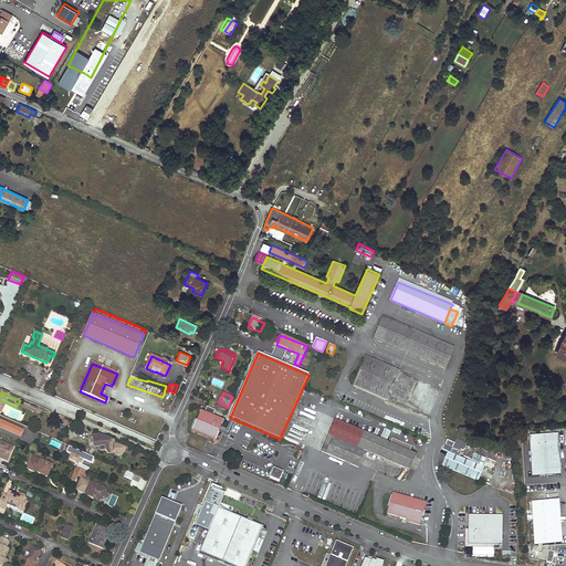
[(223,421),(200,412),(192,430),(216,440),(223,421)]
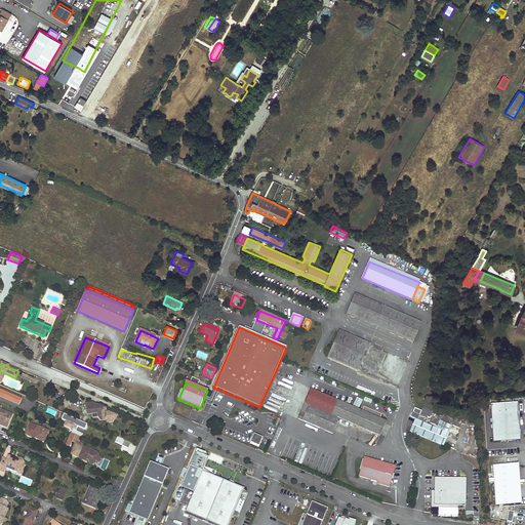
[(23,399),(0,389),(0,396),(19,405),(23,399)]
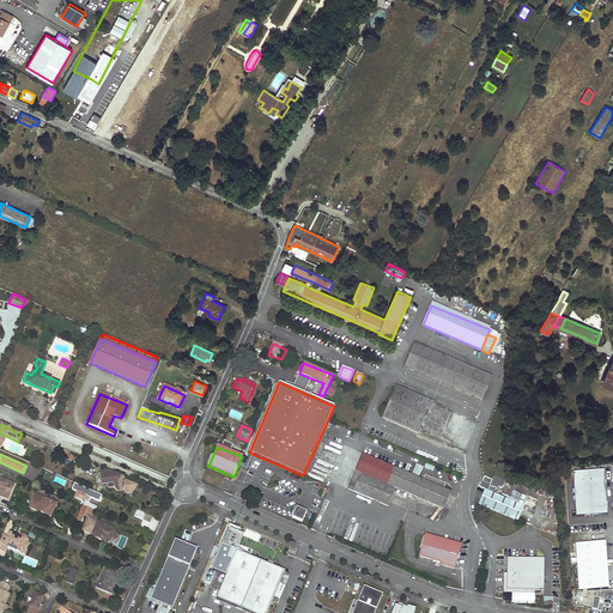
[(423,480),(363,455),(349,490),(388,507),(395,489),(443,509),(450,492),(443,489),(445,484),(425,475),(423,480)]
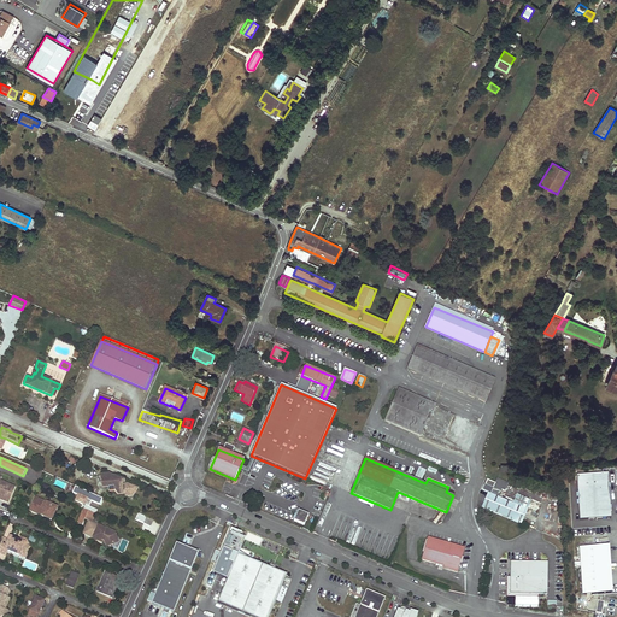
[(422,479),(427,470),(419,466),(416,476),(422,479)]
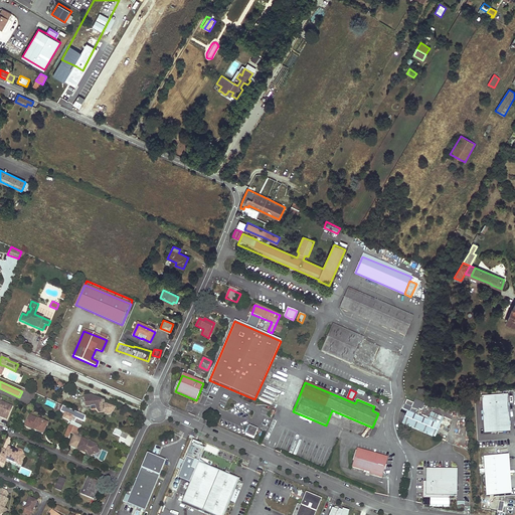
[(96,408),(98,412),(103,412),(103,408),(102,408),(102,403),(100,403),(99,399),(91,395),(84,396),(86,403),(91,402),(91,406),(91,409),(96,408)]
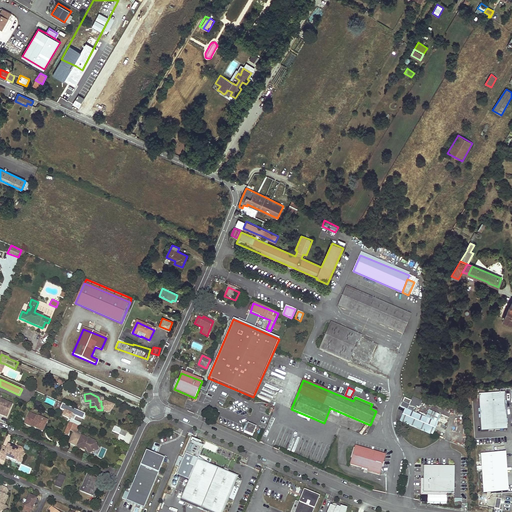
[(0,396),(0,414),(7,417),(12,404),(0,399),(0,396)]
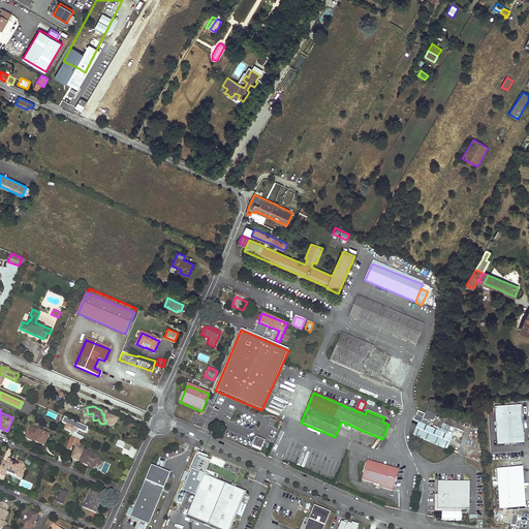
[(456,429),(442,424),(439,432),(427,426),(429,419),(433,422),(435,414),(426,410),(425,414),(417,411),(414,421),(418,423),(413,435),(446,449),(456,429)]
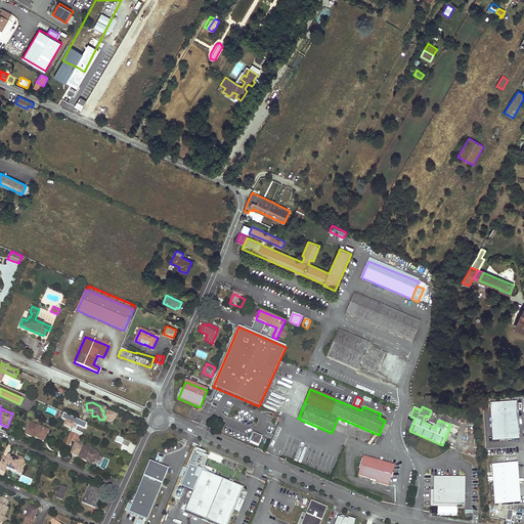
[(86,424),(63,413),(61,419),(74,424),(77,426),(84,429),(86,424)]
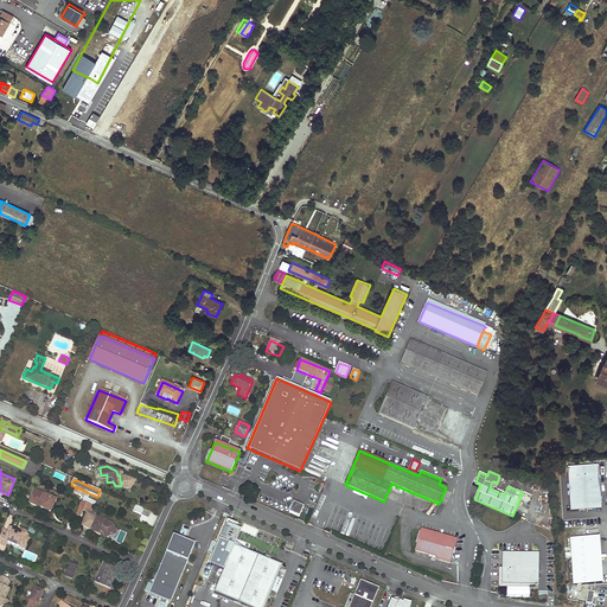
[(56,498),(34,490),(29,502),(51,511),(56,498)]
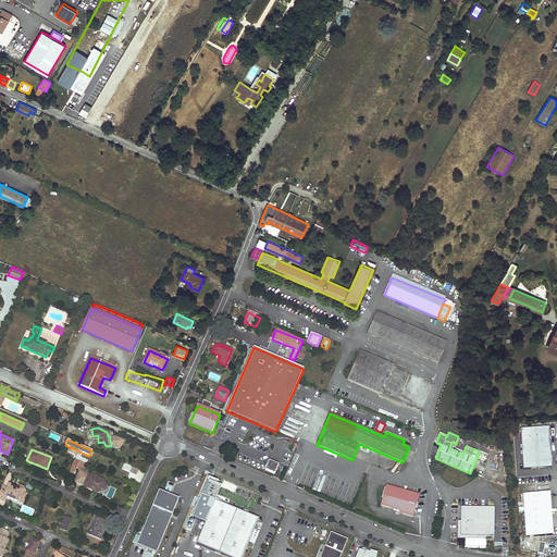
[(75,455),(73,458),(75,459),(79,461),(86,463),(86,465),(87,460),(81,457),(76,456),(75,455)]
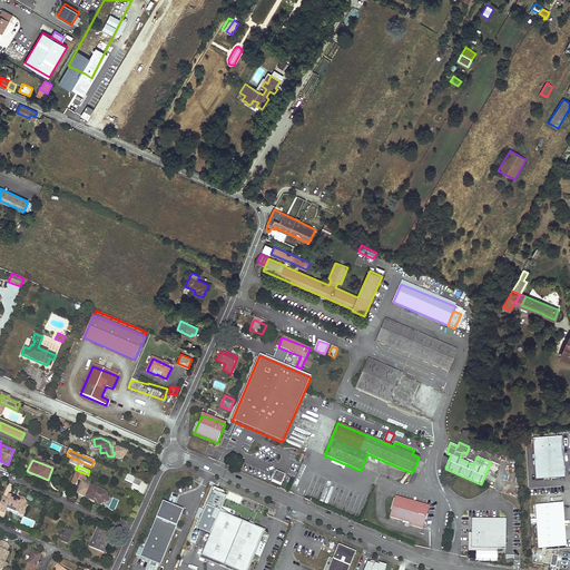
[(88,474),(81,472),(79,478),(78,480),(81,481),(77,493),(84,497),(84,499),(88,501),(90,498),(96,500),(97,502),(98,505),(104,503),(107,495),(106,491),(85,482),(88,474)]
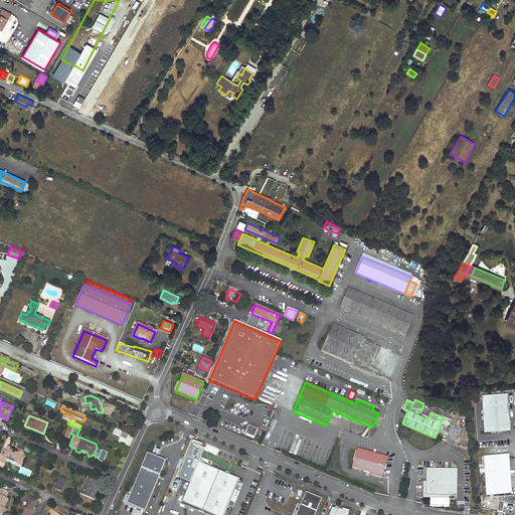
[(258,430),(248,426),(245,435),(253,439),(258,430)]
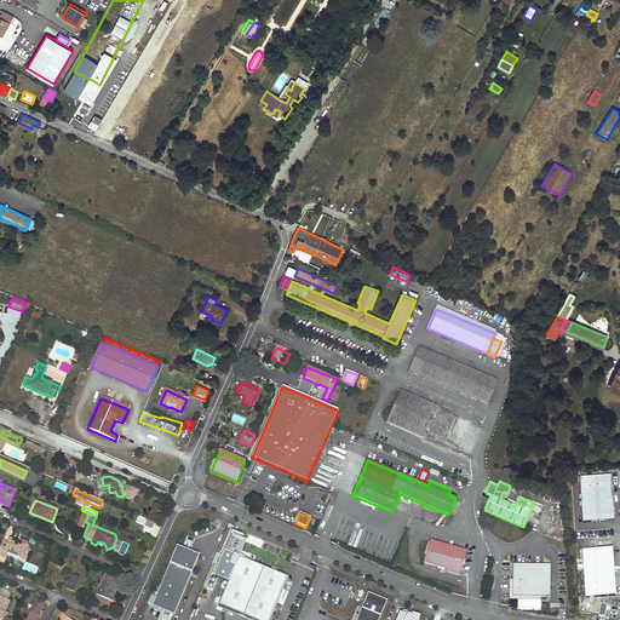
[(246,541),(262,549),(265,541),(250,534),(246,541)]
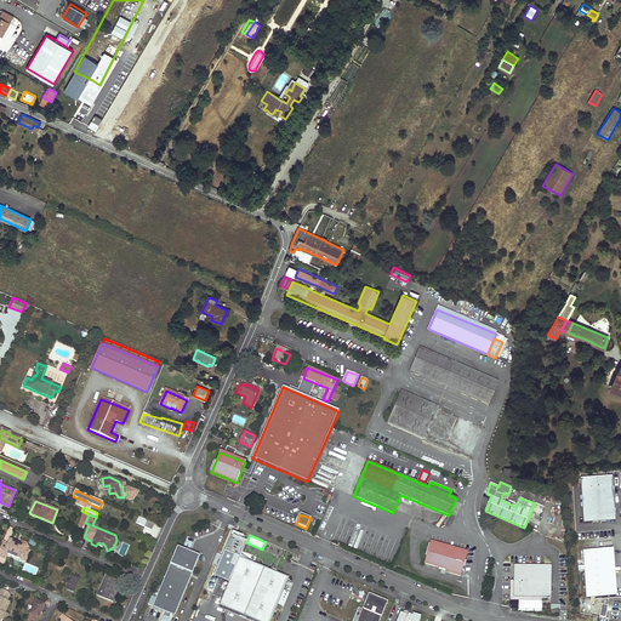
[(3,541),(0,548),(0,551),(9,554),(26,562),(30,552),(27,550),(28,547),(27,543),(23,542),(20,543),(20,545),(10,540),(9,543),(3,541)]
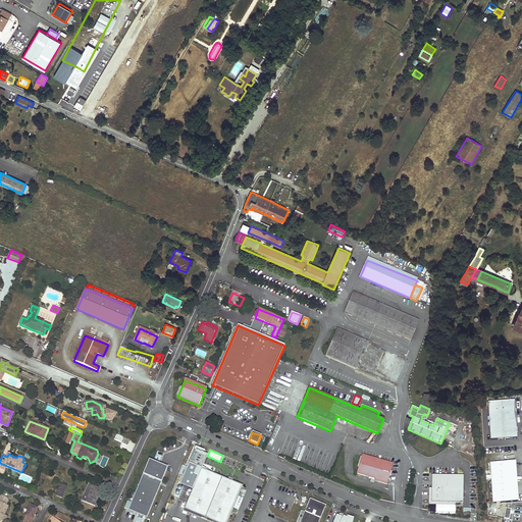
[(387,482),(393,465),(362,457),(357,473),(387,482)]
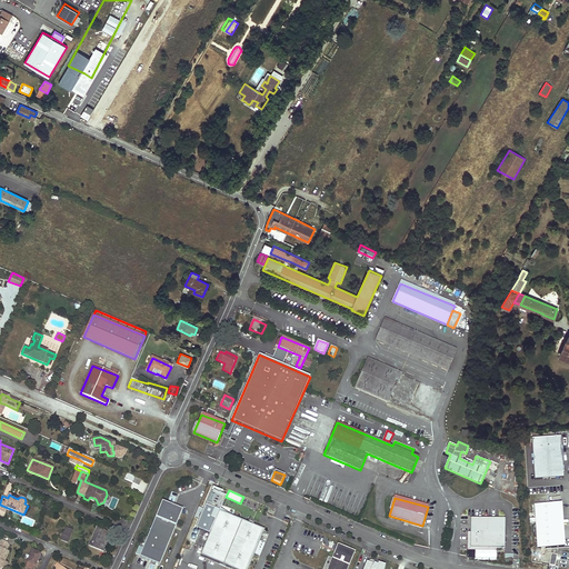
[(162,501),(139,556),(159,565),(181,512),(179,511),(172,508),(168,507),(169,505),(167,503),(162,501)]
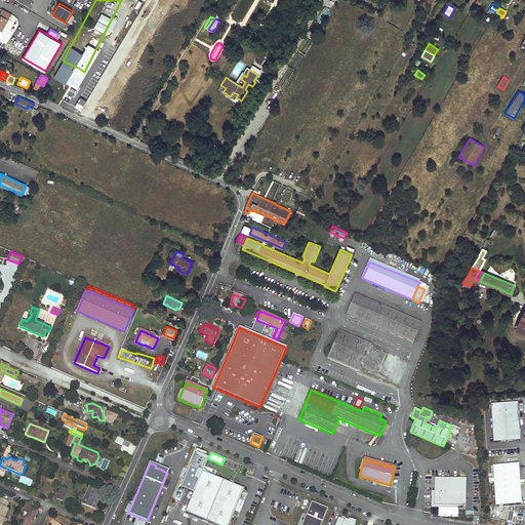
[(165,472),(167,468),(155,462),(154,465),(156,466),(155,468),(159,469),(165,472)]
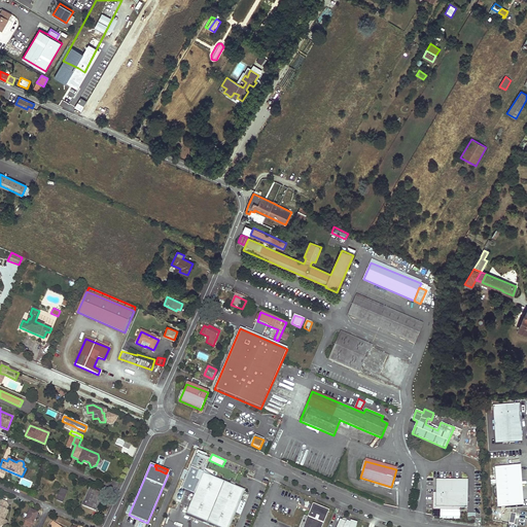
[(497,507),(523,506),(521,465),(495,467),(497,507)]
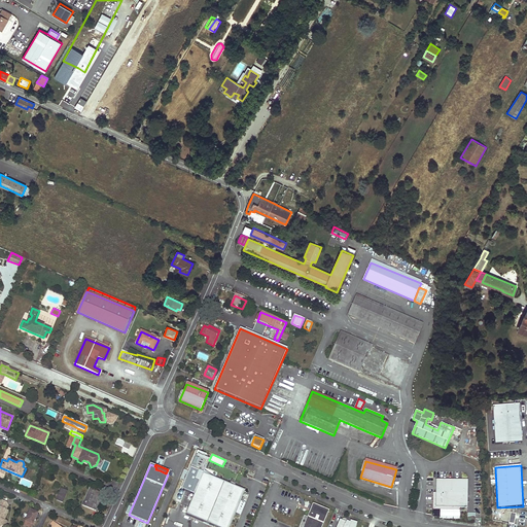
[(185,514),(217,526),(229,526),(245,490),(203,472),(185,514)]
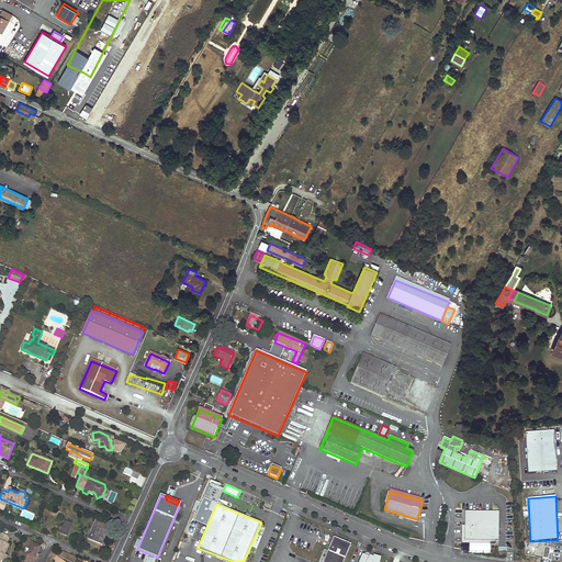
[(499,509),(465,509),(464,539),(499,539),(499,509)]
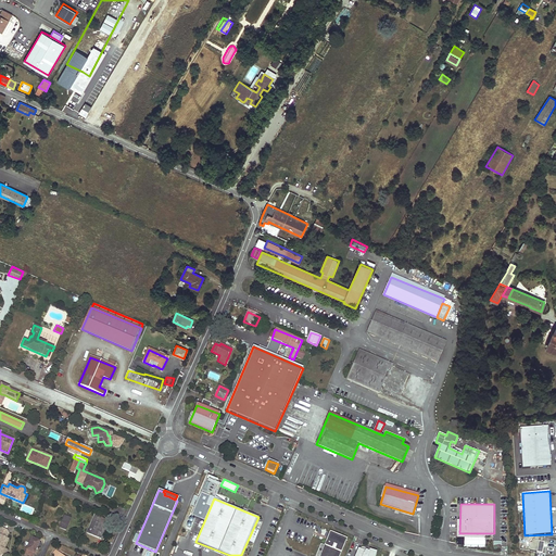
[(71,518),(64,516),(59,528),(66,530),(71,518)]
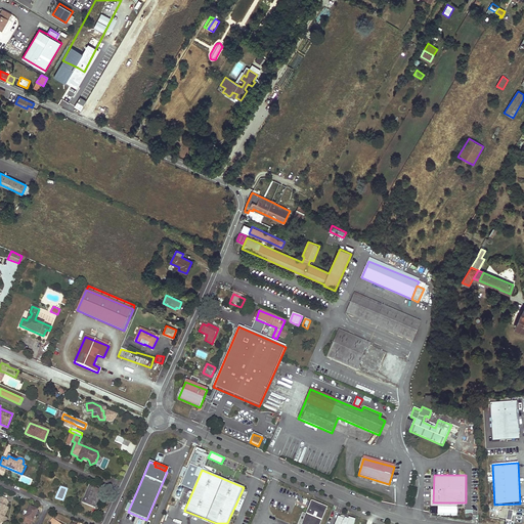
[(89,486),(82,503),(93,507),(97,498),(100,491),(89,486)]
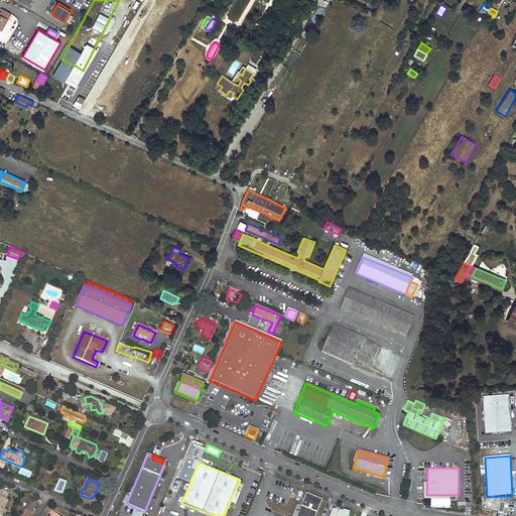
[(6,492),(0,489),(0,515),(3,514),(5,510),(4,509),(8,500),(6,499),(8,495),(6,492)]
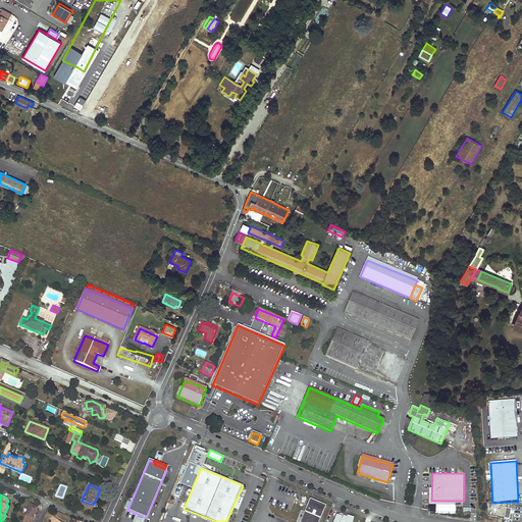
[(310,500),(306,508),(313,511),(317,503),(310,500)]
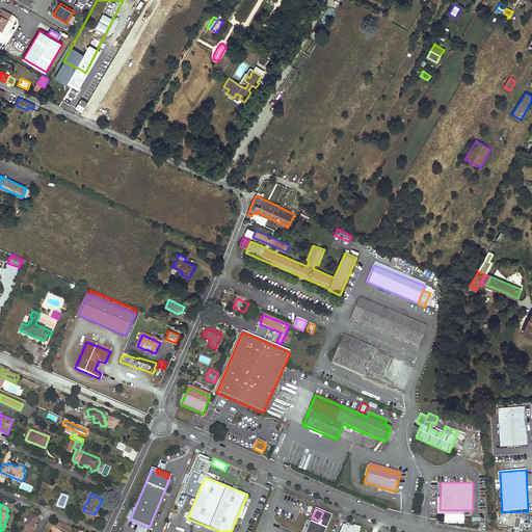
[(324,531),(331,515),(323,512),(319,521),(312,517),(310,522),(307,521),(301,531),(324,531)]
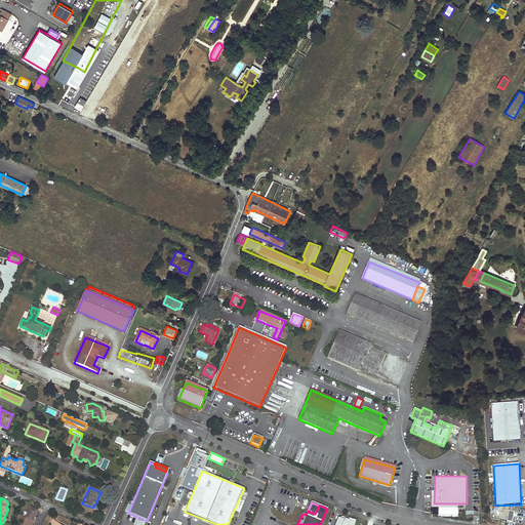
[(25,520),(23,524),(25,524),(31,524),(38,511),(30,508),(25,520)]
